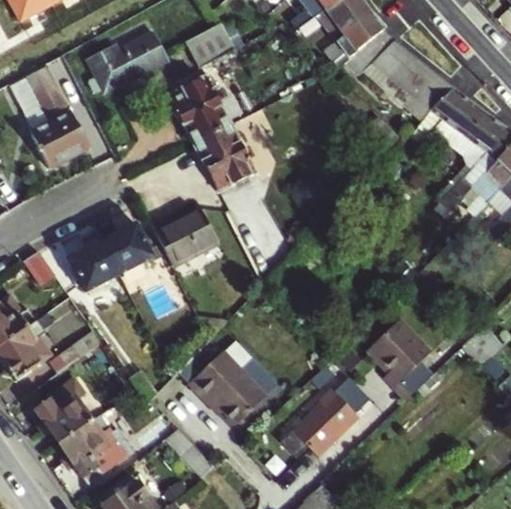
[(50,3),(48,0),(11,0),(22,19),(50,3)]
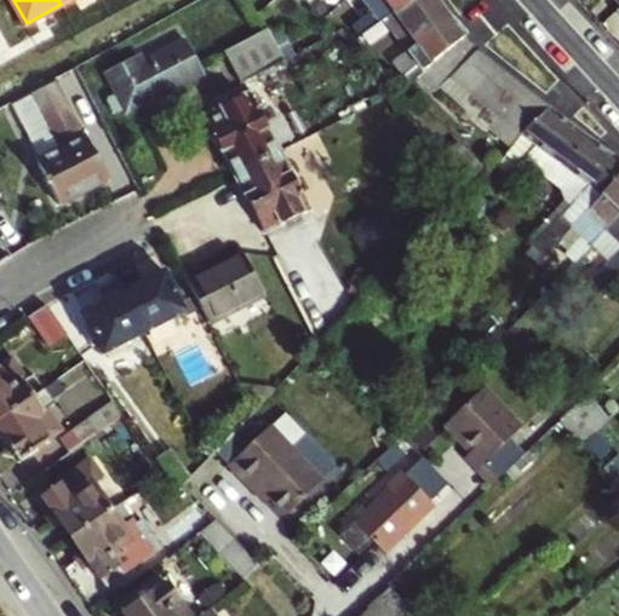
[(370,15),(348,29),(356,38),(395,9),(406,0),(378,0),(366,10),(370,15)]
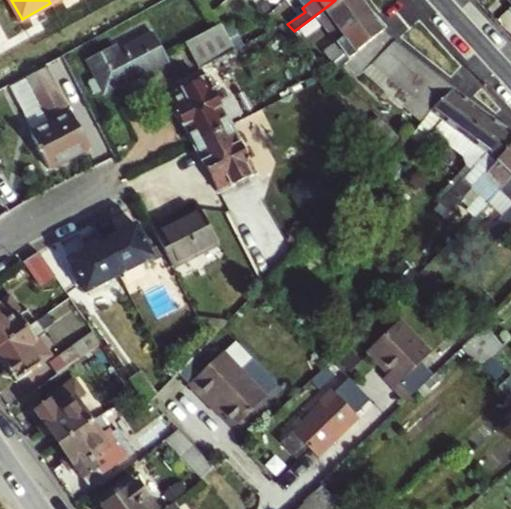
[(335,0),(326,7),(347,36),(376,16),(363,0),(335,0)]
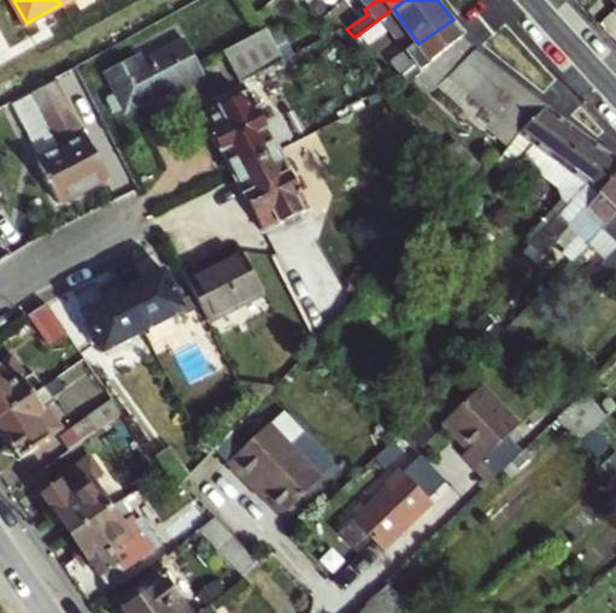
[(464,33),(453,19),(418,43),(429,58),(464,33)]
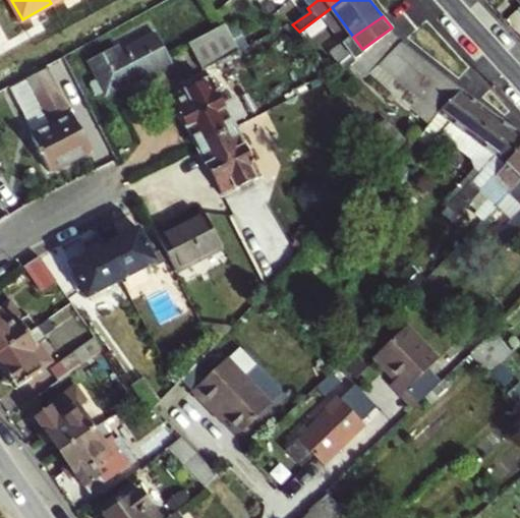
[(230,53),(216,27),(188,41),(203,67),(230,53)]
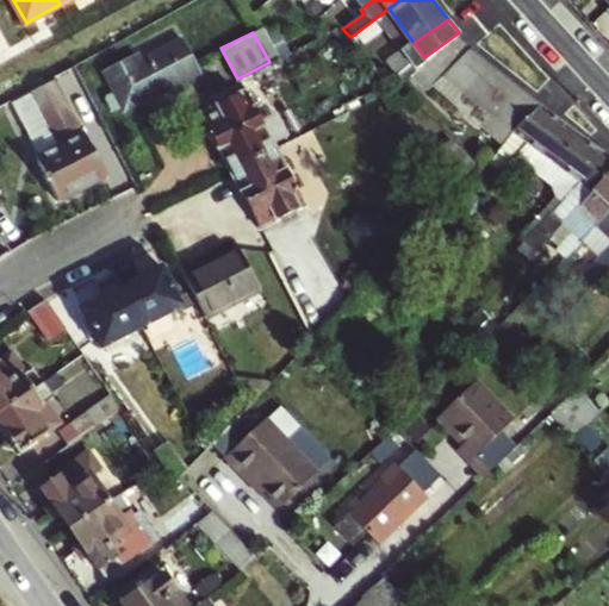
[(420,64),(502,144),(513,133),(542,104),(468,43),(459,32),(424,57),(427,60),(420,64)]
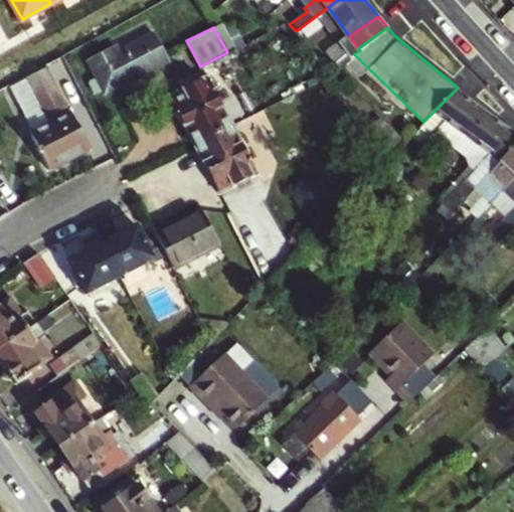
[(330,46),(342,61),(358,48),(347,33),(330,46)]
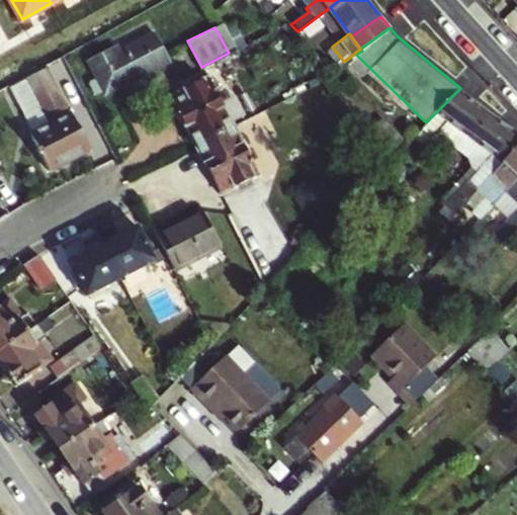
[(119,54),(115,47),(90,60),(106,92),(170,59),(158,34),(119,54)]
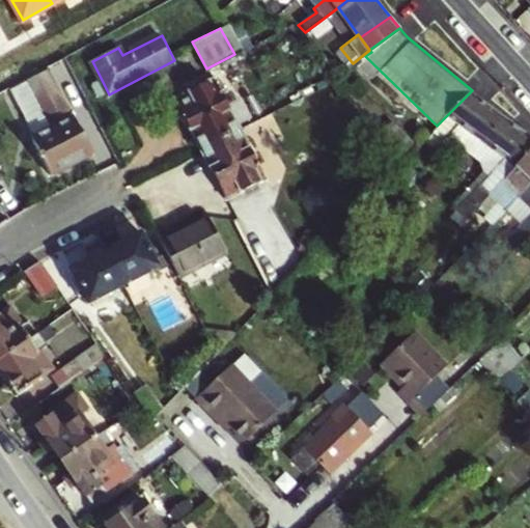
[(206,68),(192,42),(184,47),(197,74),(206,68)]
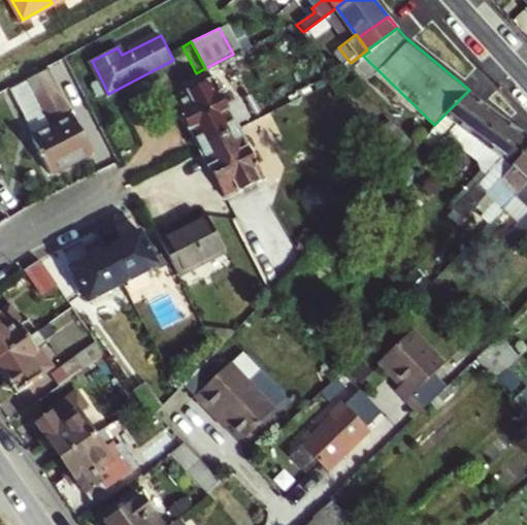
[(50,171),(91,150),(46,68),(34,75),(57,123),(32,135),(50,171)]
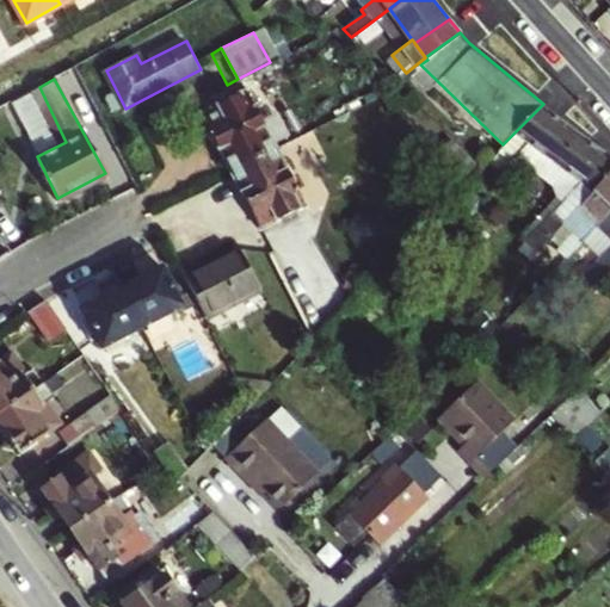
[(198,112),(229,171),(275,147),(245,88),(198,112)]
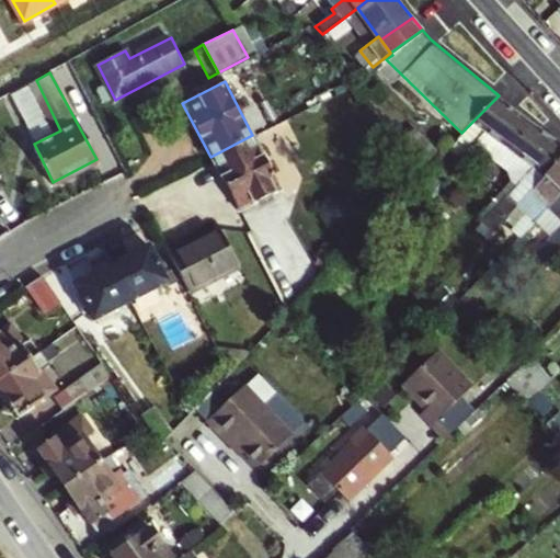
[(539,183),(559,158),(559,143),(499,95),(471,123),(536,172),(489,225),(495,230),(539,183)]
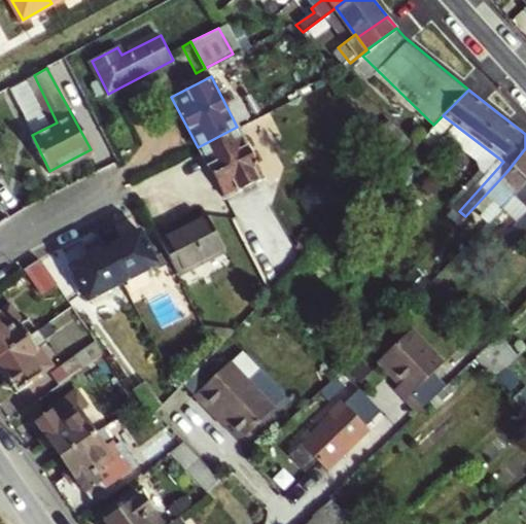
[(264,175),(237,127),(198,147),(223,197),(264,175)]
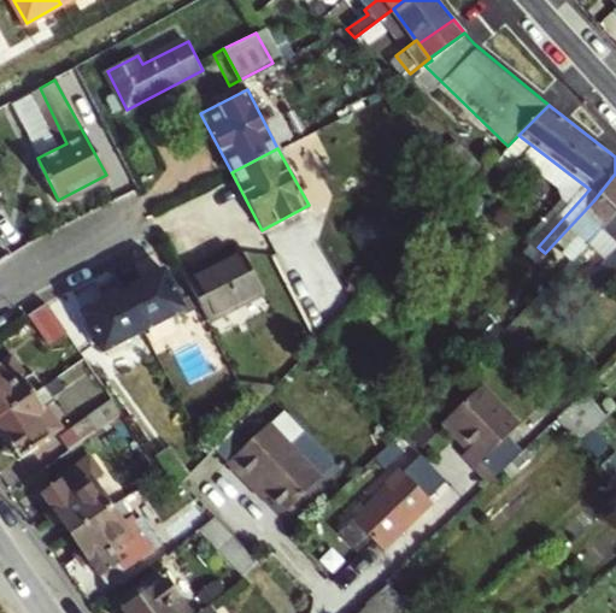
[(615,211),(615,174),(593,201),(545,253),(553,261),(582,233),(590,240),(602,228),(615,211)]
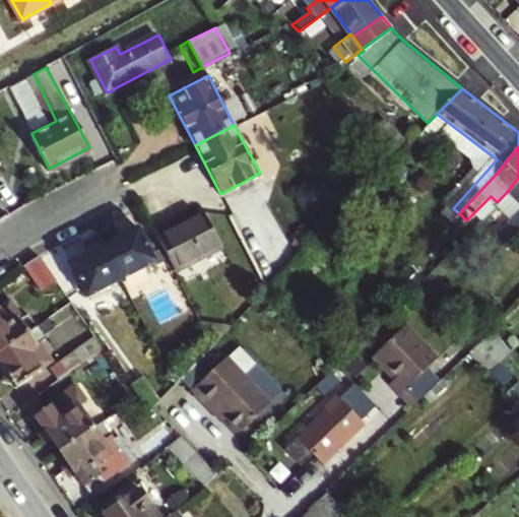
[(518,178),(507,192),(518,203),(518,208),(510,217),(512,218),(495,236),(503,245),(518,228),(518,178)]
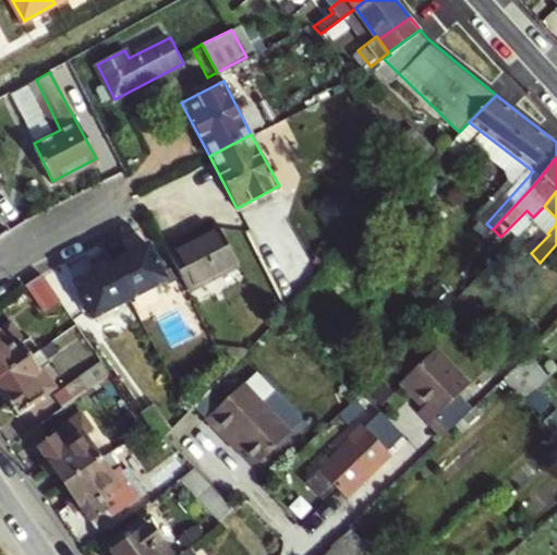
[(217,226),(167,251),(186,289),(235,262),(217,226)]
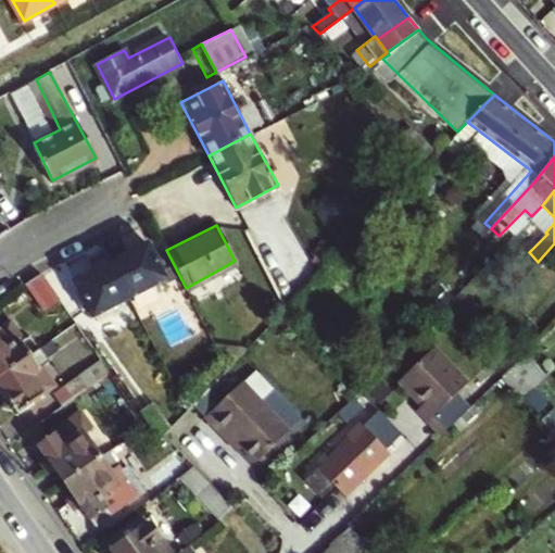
[(111,261),(129,297),(165,279),(148,243),(111,261)]
